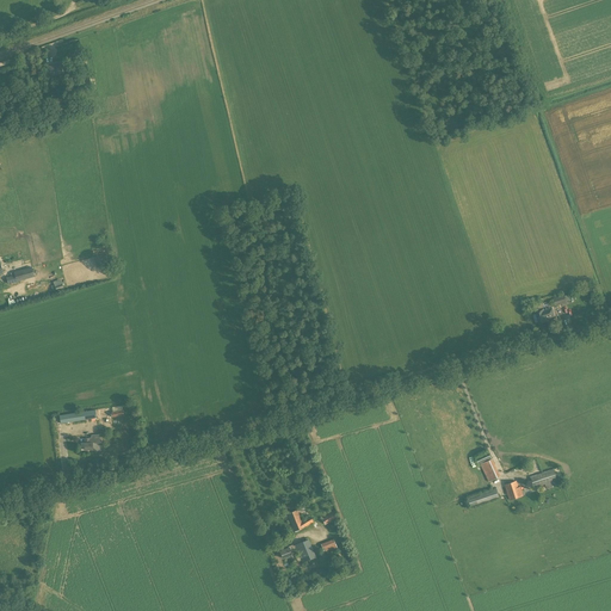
[(61,65),(47,67),(48,78),(63,75),(61,65)]
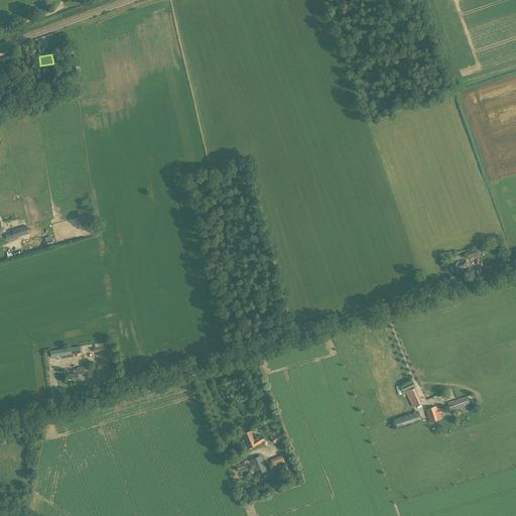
[(14,240),(14,238),(29,234),(27,226),(9,231),(9,234),(5,234),(7,240),(11,239),(11,241),(14,240)]
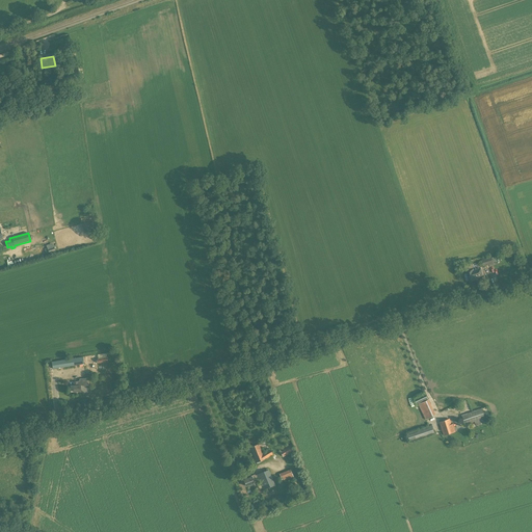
[(483,266),(494,263),(491,257),(481,260),(483,266)]
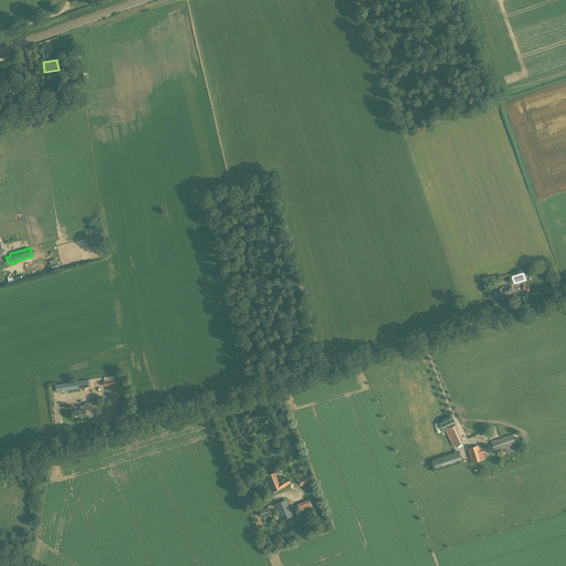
[(495,289),(495,291),(494,291),(493,292),(495,299),(496,300),(498,299),(498,300),(505,297),(504,294),(513,292),(511,285),(502,287),(502,286),(495,289)]
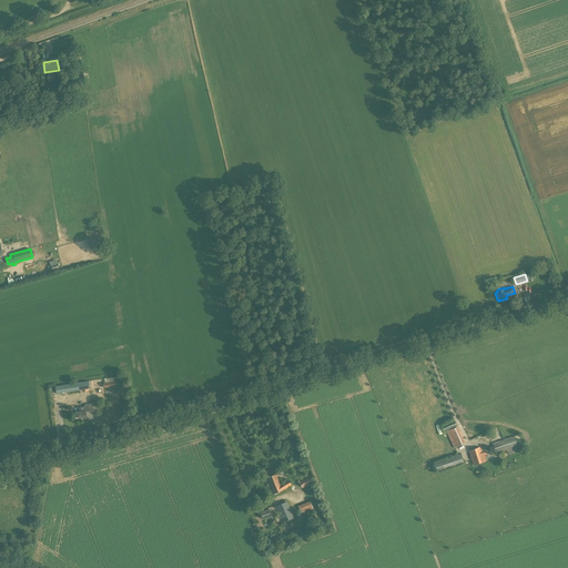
[(113,377),(102,378),(103,386),(104,387),(114,386),(113,377)]
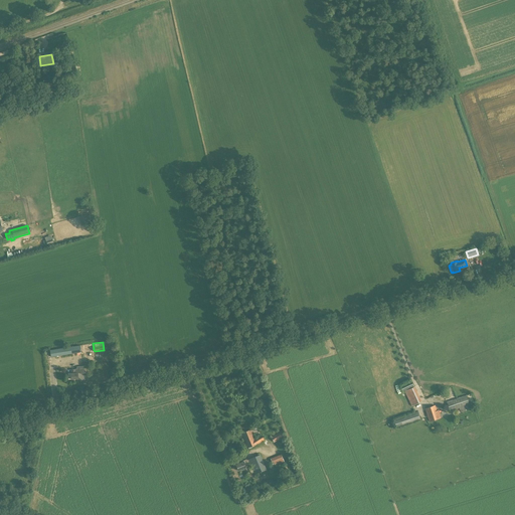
[(81,352),(80,346),(80,345),(49,350),(50,356),(81,352)]
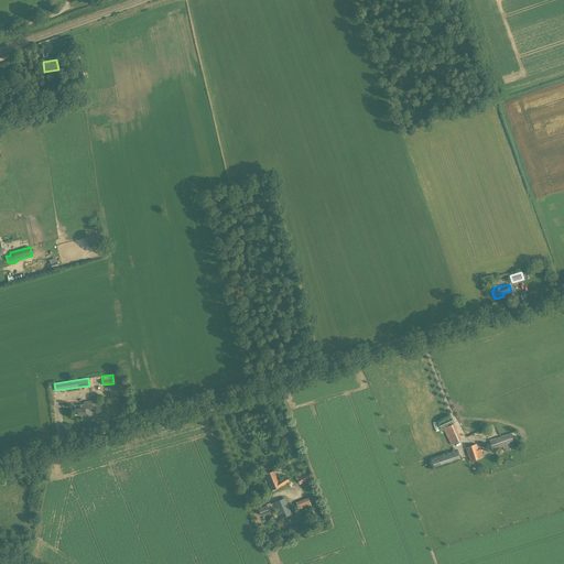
[(85,415),(85,409),(87,409),(91,409),(91,401),(84,401),(84,404),(77,404),(77,409),(78,415),(85,415)]
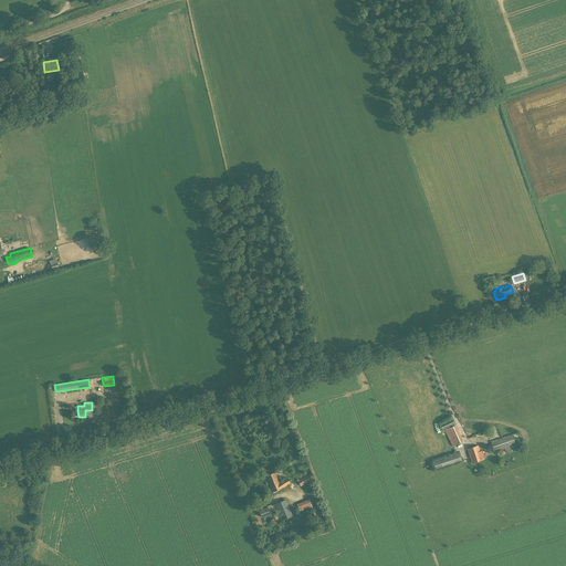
[(456,426),(456,425),(452,418),(440,423),(442,431),(444,430),(452,447),(463,441),(456,426)]
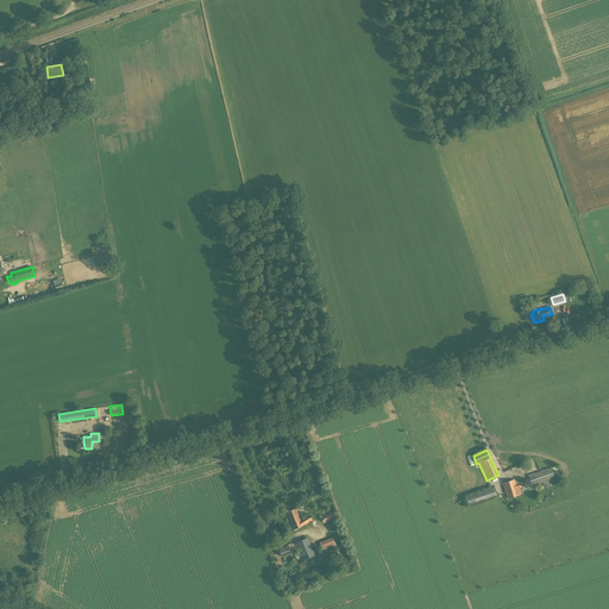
[(545,488),(556,484),(557,484),(552,468),(528,475),(532,487),(542,483),(545,488)]
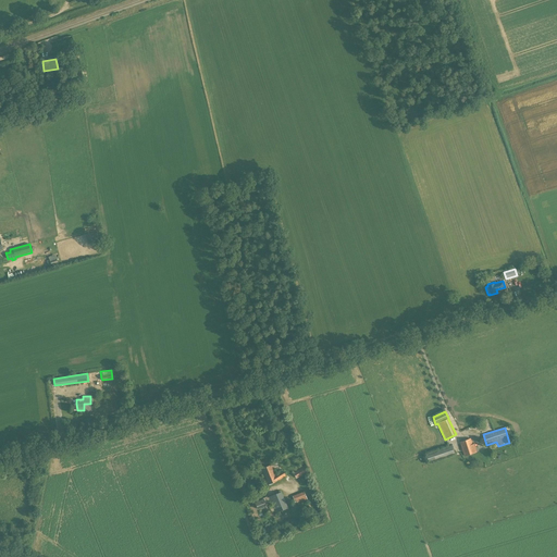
[(470,438),(459,443),(465,456),(477,452),(473,444),(472,445),(470,438)]
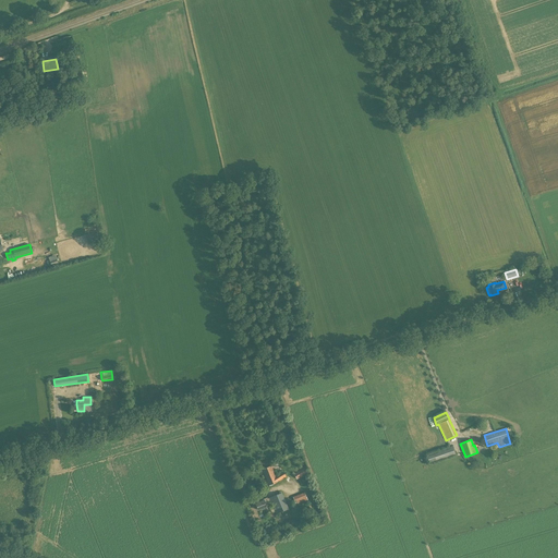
[(453,446),(426,456),(429,464),(456,455),(453,446)]
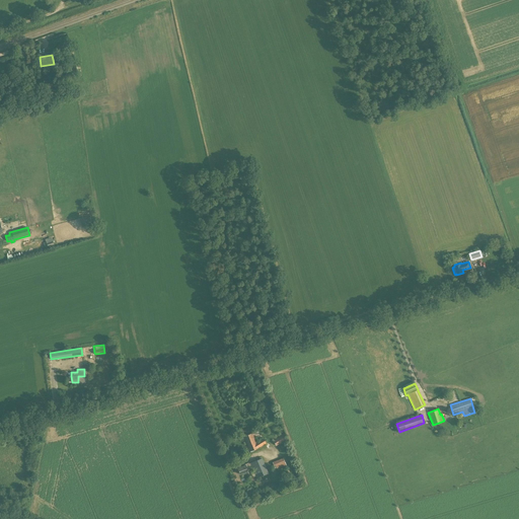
[(243,436),(250,451),(267,443),(264,438),(256,443),(252,433),(243,436)]
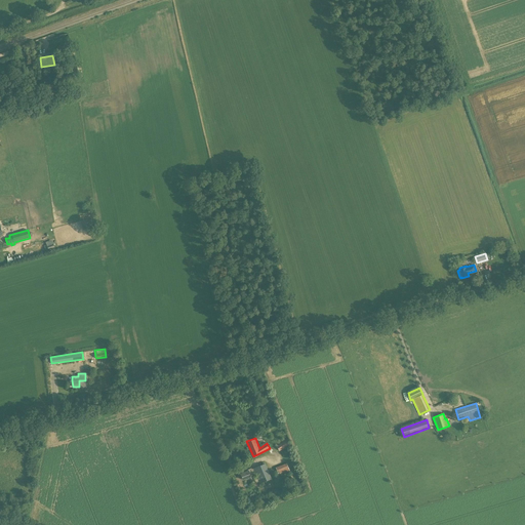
[(286,440),(276,446),(279,451),(289,445),(286,440)]
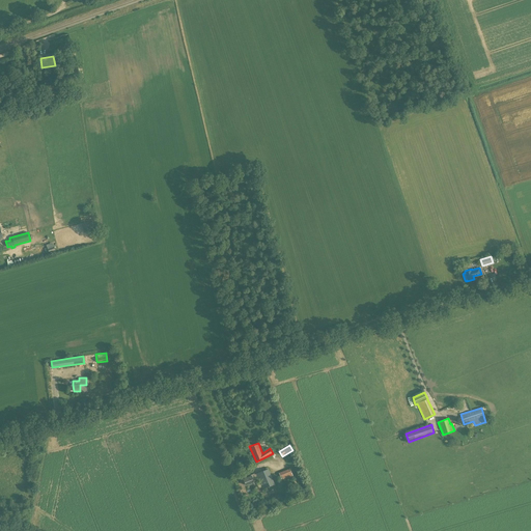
[(250,475),(250,476),(243,479),(246,485),(253,482),(252,480),(256,478),(257,477),(262,490),(274,484),(268,468),(256,474),(254,474),(254,473),(250,475)]
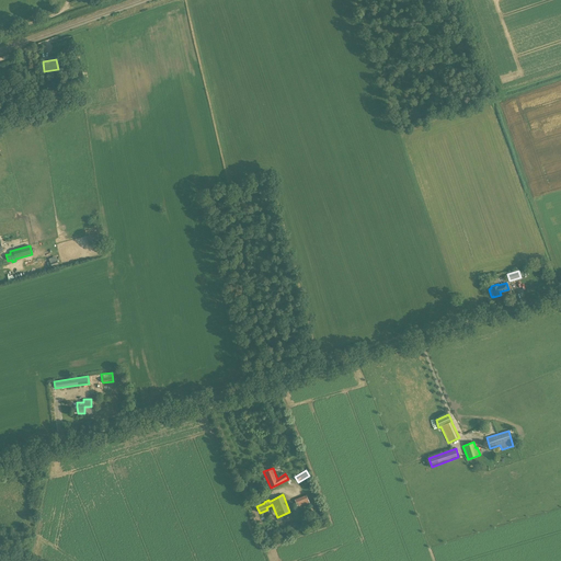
[(298,510),(310,504),(306,495),(295,500),(298,510)]
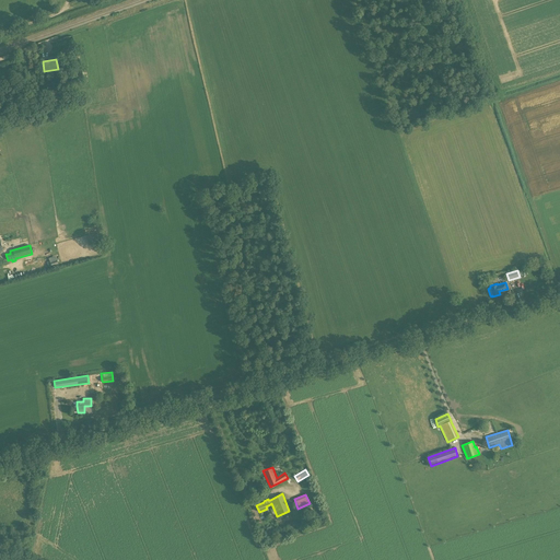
[(317,520),(311,505),(306,508),(312,522),(317,520)]
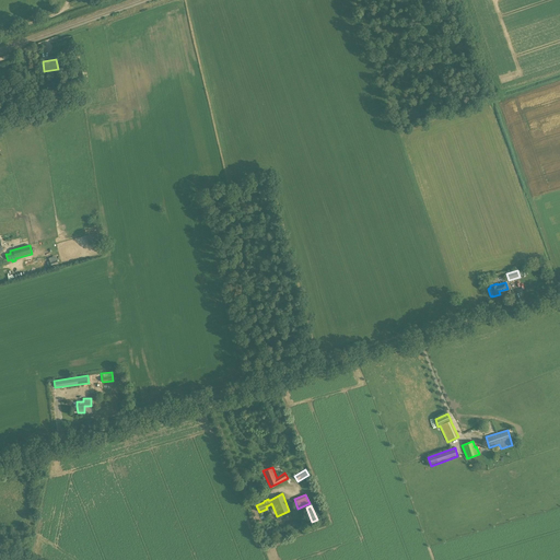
[(302,526),(312,522),(310,516),(300,520),(302,526)]
